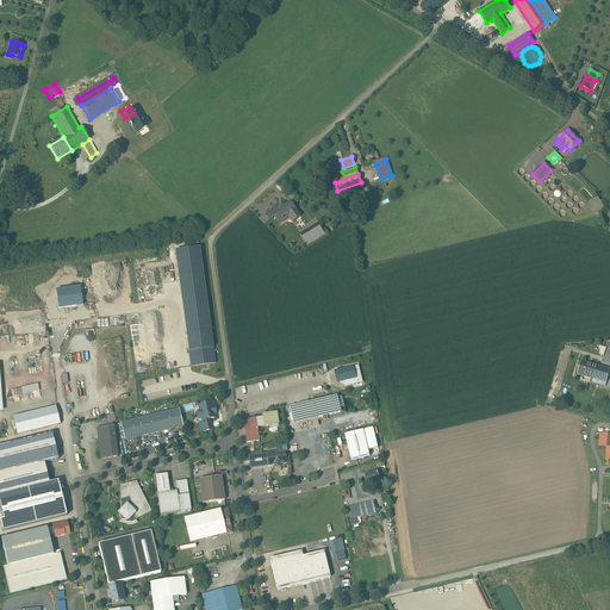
[(597,197),(589,203),(596,213),(598,212),(604,209),(597,197)]
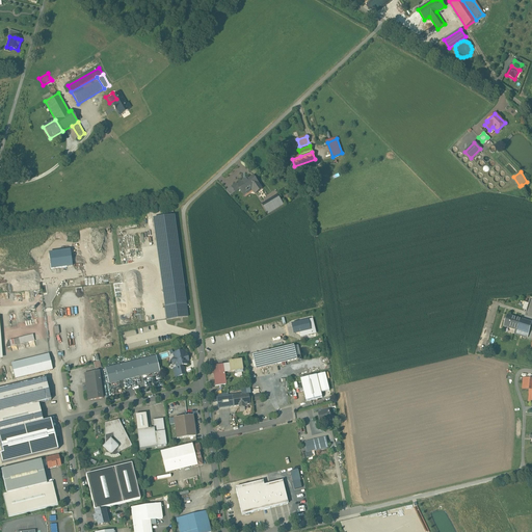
[(244,180),(237,185),(236,183),(227,190),(231,195),(240,188),(244,195),(248,192),(247,191),(253,187),(257,192),(262,188),(254,177),(248,180),(246,176),(243,179),(244,180)]
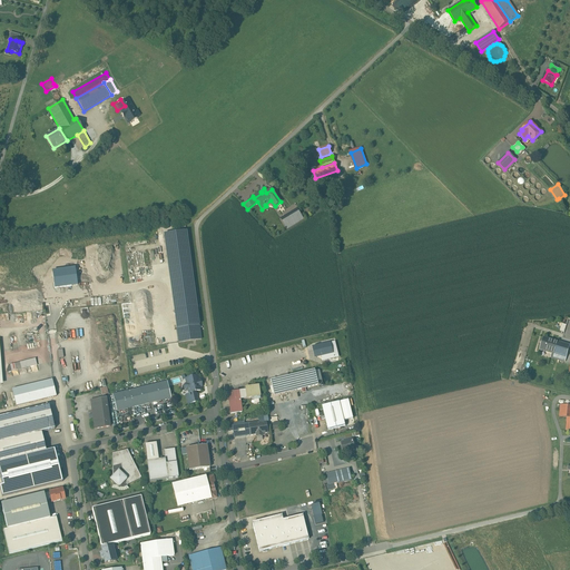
[(297,212),(283,220),(285,223),(287,227),(302,218),(298,214),(297,212)]
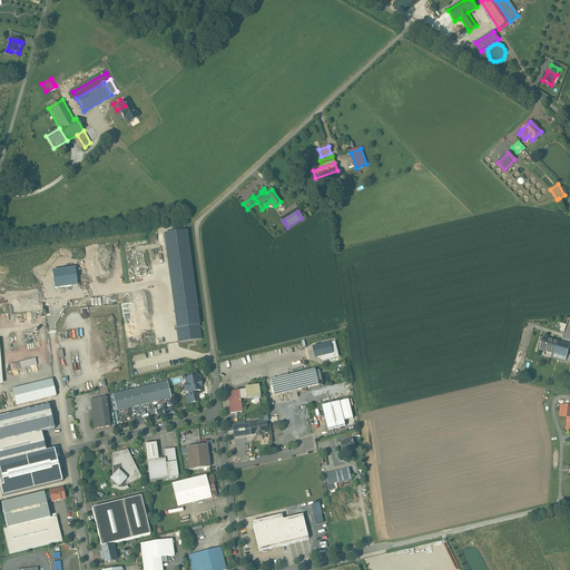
[(178,343),(202,340),(187,232),(164,235),(178,343)]
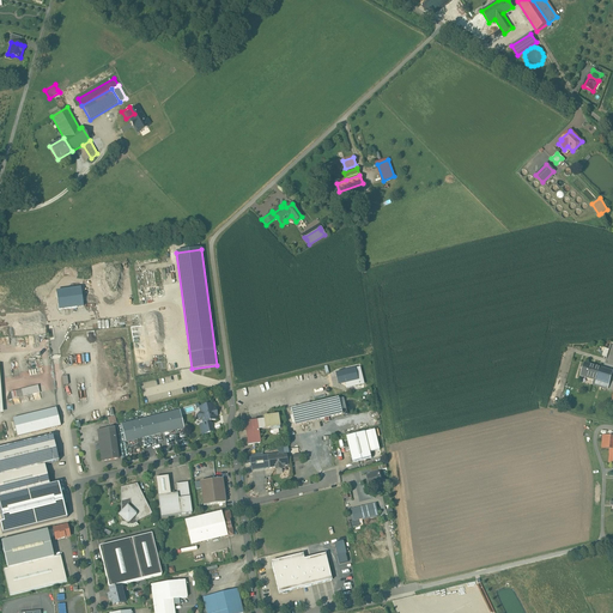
[(596,366),(584,362),(580,376),(593,380),(596,366)]
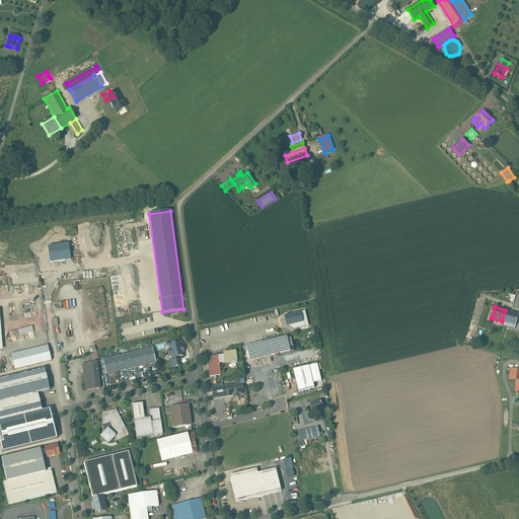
[(518,314),(505,310),(502,321),(515,326),(518,314)]
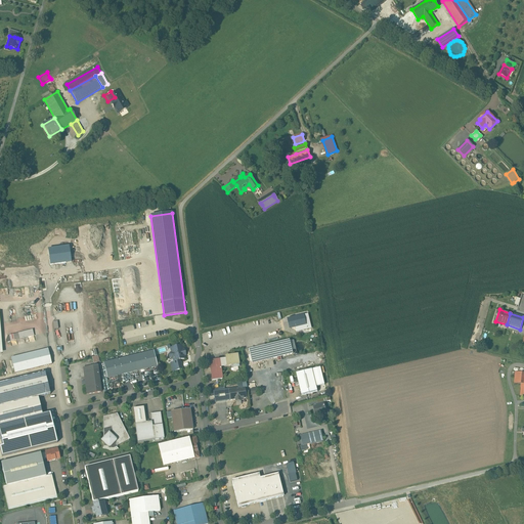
[(287,319),(290,330),(306,325),(304,315),(287,319)]
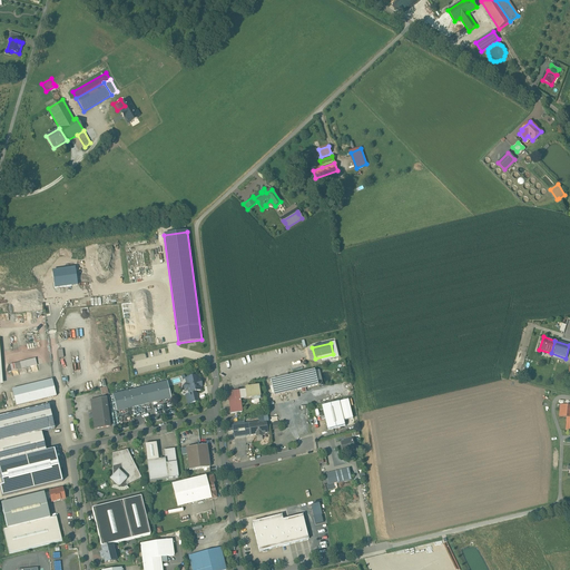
[(566,359),(551,353),(549,359),(563,363),(566,359)]
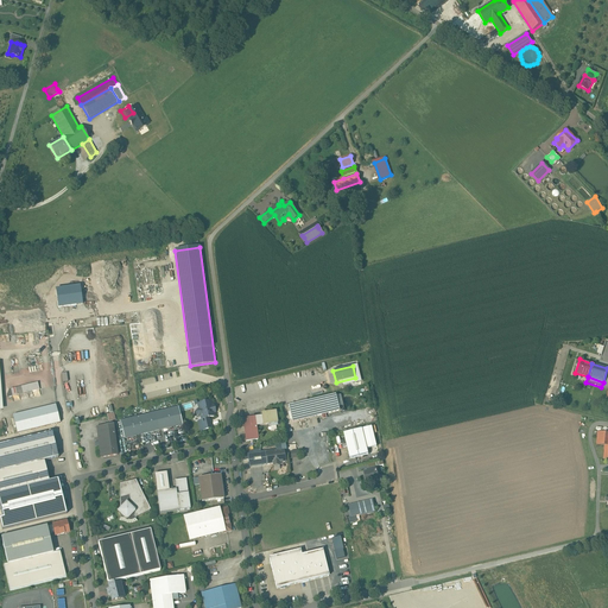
[(37,382),(10,390),(11,396),(39,390),(37,382)]
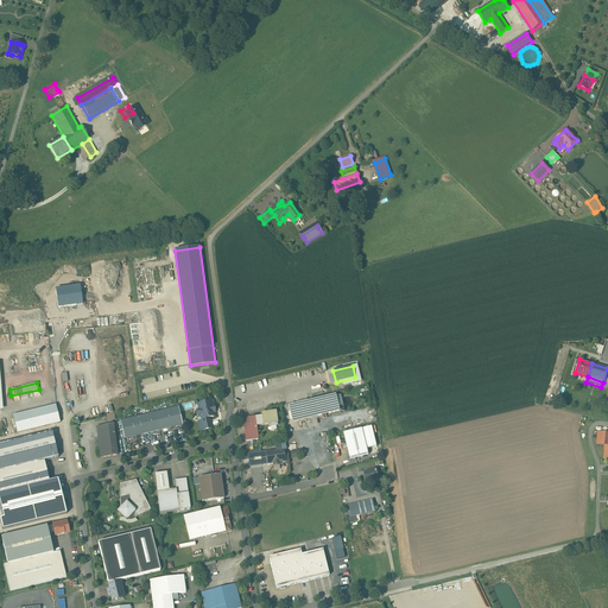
[(336,396),(289,407),(292,422),(314,417),(321,415),(340,410),(336,396)]
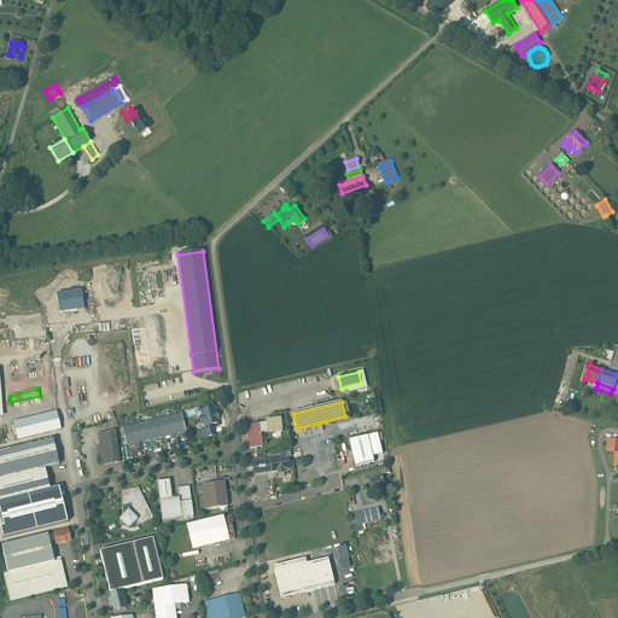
[(214,408),(202,412),(203,417),(200,418),(199,419),(200,421),(202,423),(204,423),(205,429),(211,426),(211,425),(217,423),(216,420),(219,419),(216,413),(215,413),(214,408)]
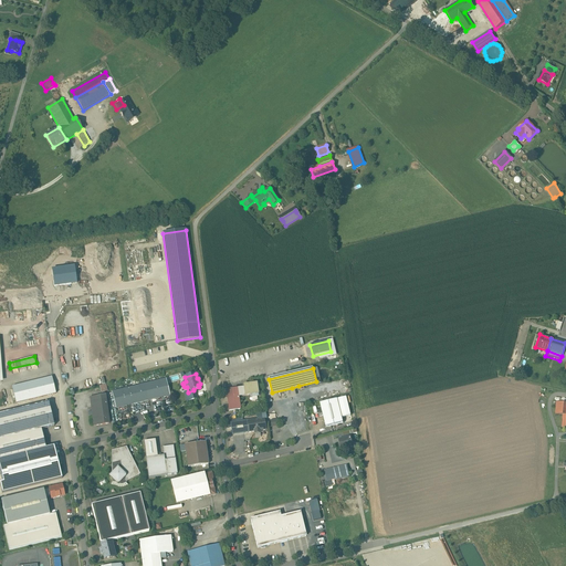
[(51,377),(12,387),(16,404),(55,394),(51,377)]
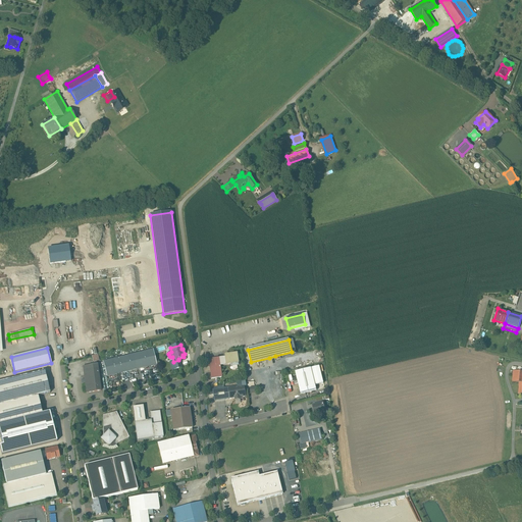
[(153,350),(103,362),(106,377),(156,365),(153,350)]
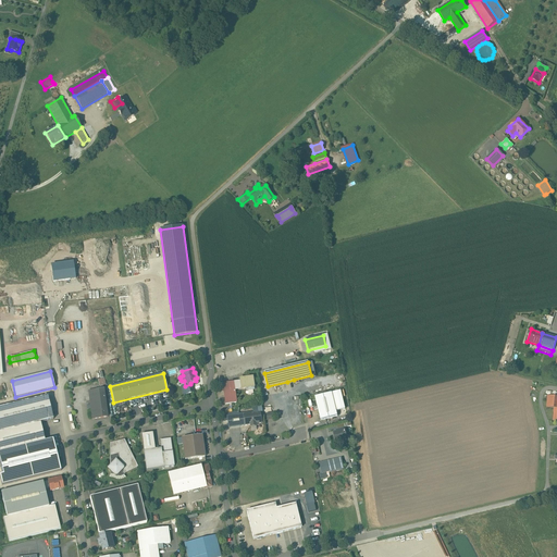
[(252,378),(239,379),(240,390),(246,388),(254,387),(252,378)]
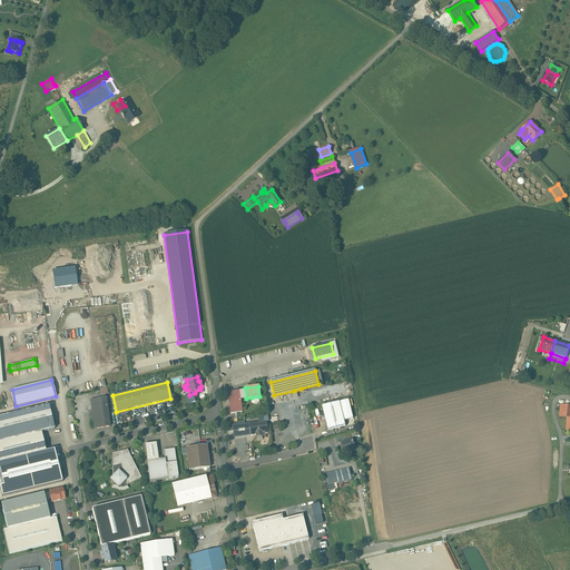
[(238,391),(227,392),(231,413),(242,412),(238,391)]
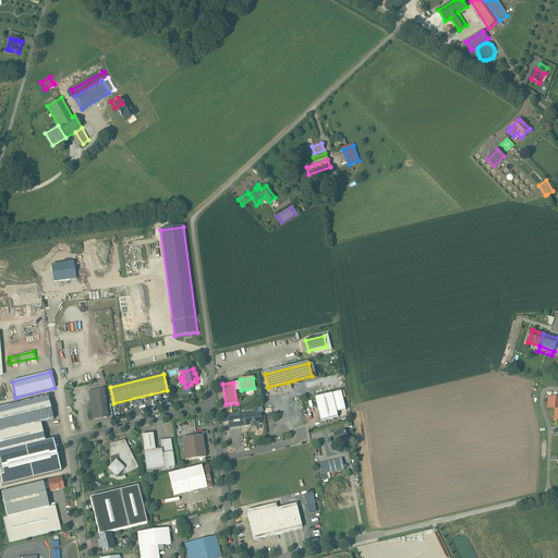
[(185,387),(182,387),(184,395),(193,392),(191,385),(185,387)]
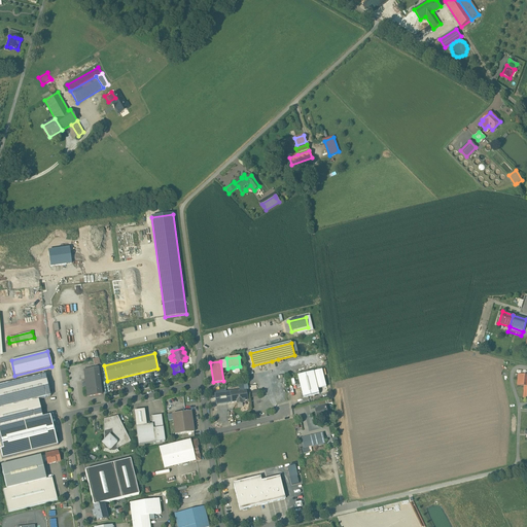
[(98,369),(83,371),(85,383),(82,384),(83,386),(85,386),(88,396),(101,394),(98,369)]
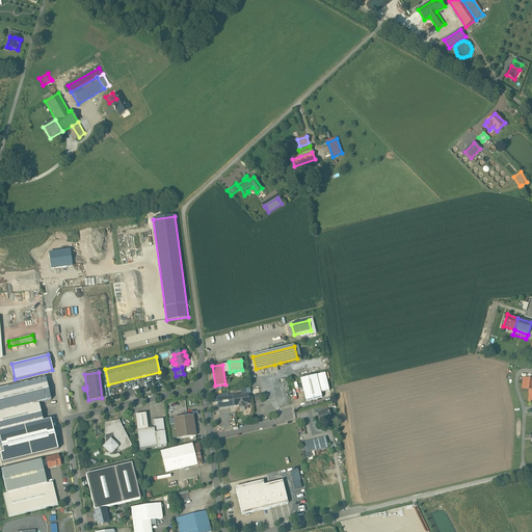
[(317,374),(300,378),(307,401),(322,398),(317,374)]
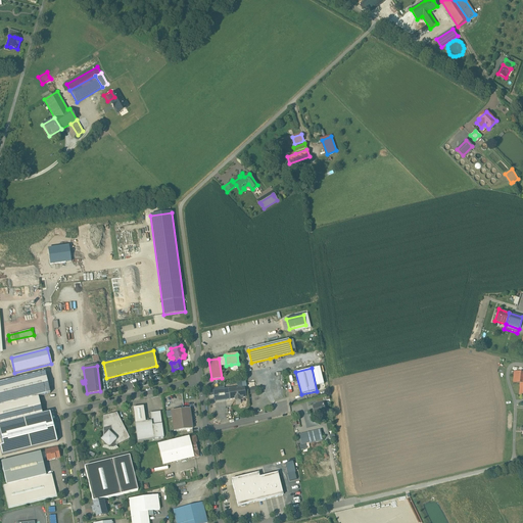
[(44,372),(0,382),(0,406),(50,393),(44,372)]
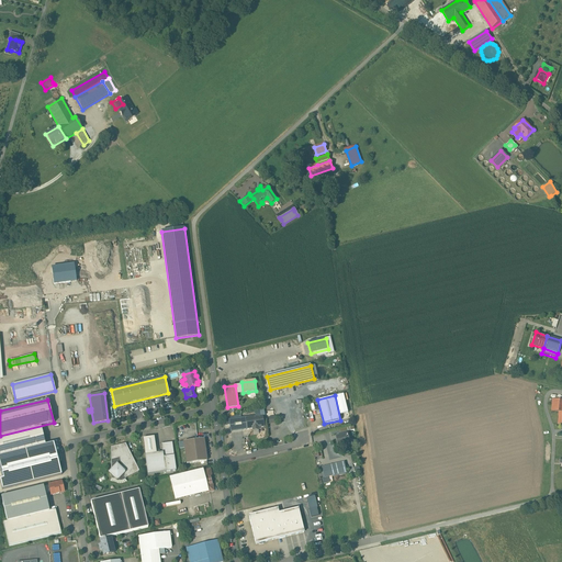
[(261,416),(245,418),(247,429),(253,428),(253,430),(258,430),(258,428),(263,427),(261,416)]
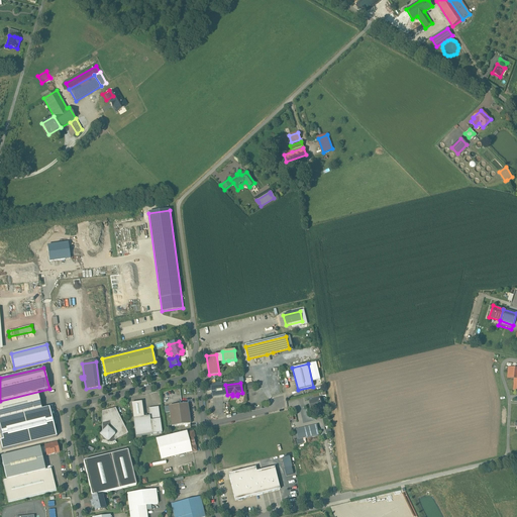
[(37,393),(0,401),(0,420),(1,422),(42,412),(37,393)]
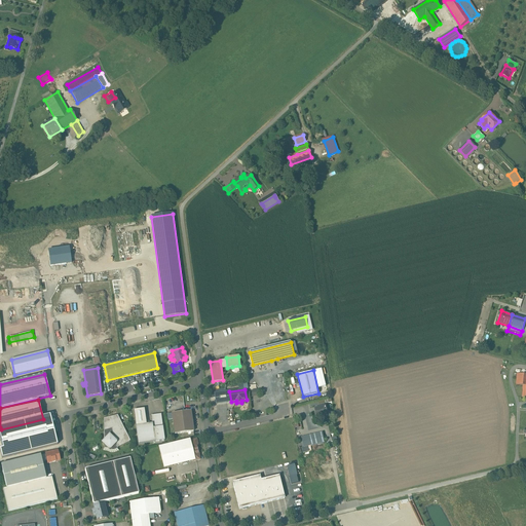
[(324,405),(317,406),(318,408),(314,409),(316,418),(328,415),(326,407),(325,407),(324,405)]
